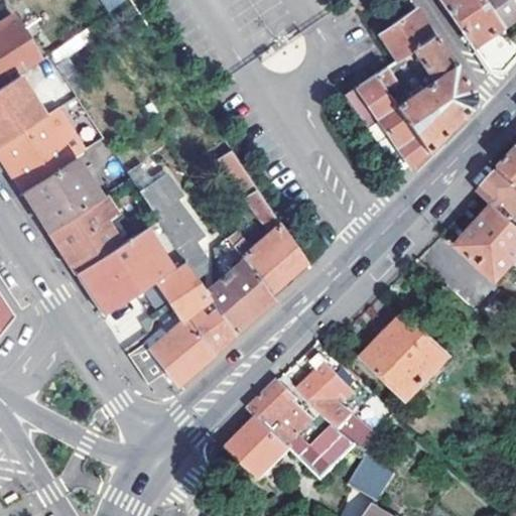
[(100,0),(105,11),(125,3),(123,0),(100,0)]
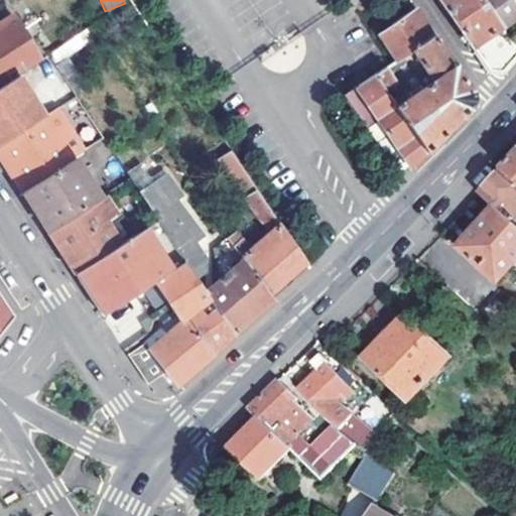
[(495,70),(501,71),(515,53),(515,46),(501,26),(482,0),(440,0),(489,68),(495,70)]
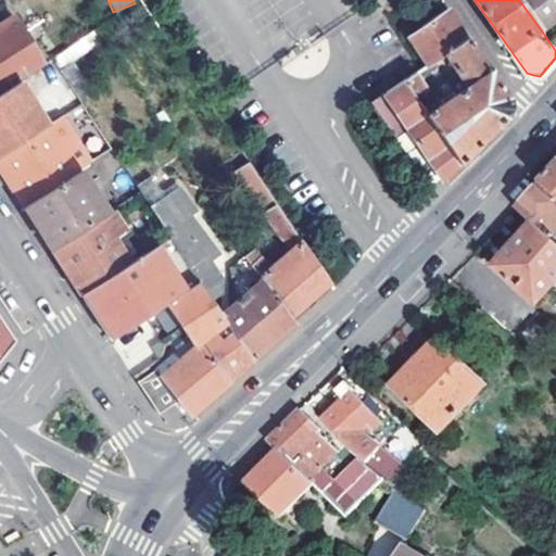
[(555,16),(555,0),(519,0),(540,28),(555,16)]
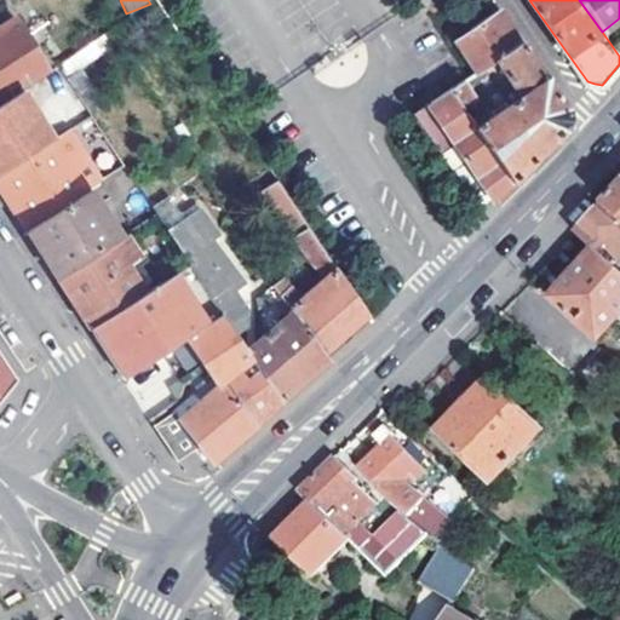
[(453,40),(474,72),(522,40),(504,15),(499,9),(453,40)]
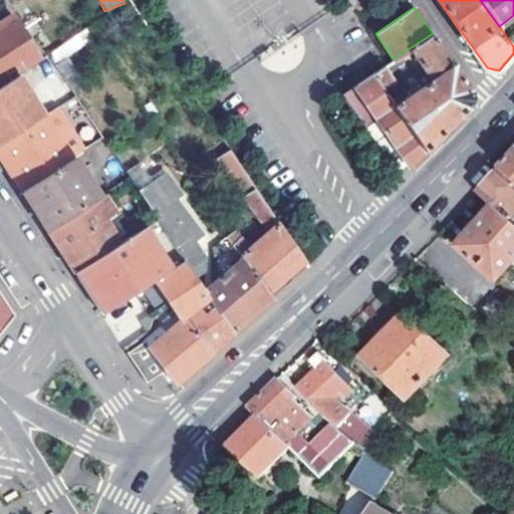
[(0,84),(16,75),(42,57),(13,17),(0,24),(0,84)]
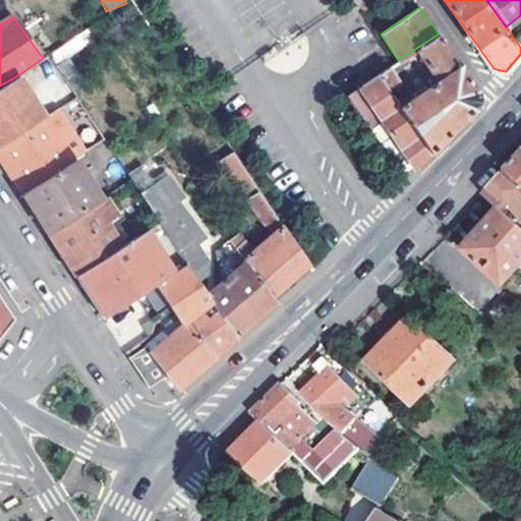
[(50,54),(77,96),(90,89),(69,57),(98,38),(92,27),(50,54)]
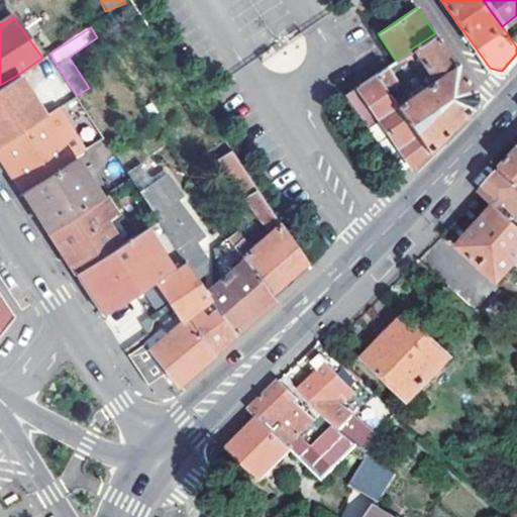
[(471,97),(472,90),(435,33),(395,60),(388,67),(391,72),(417,55),(419,59),(410,66),(423,86),(413,93),(403,80),(387,92),(427,149),(437,139),(444,132),(470,107),(471,97)]
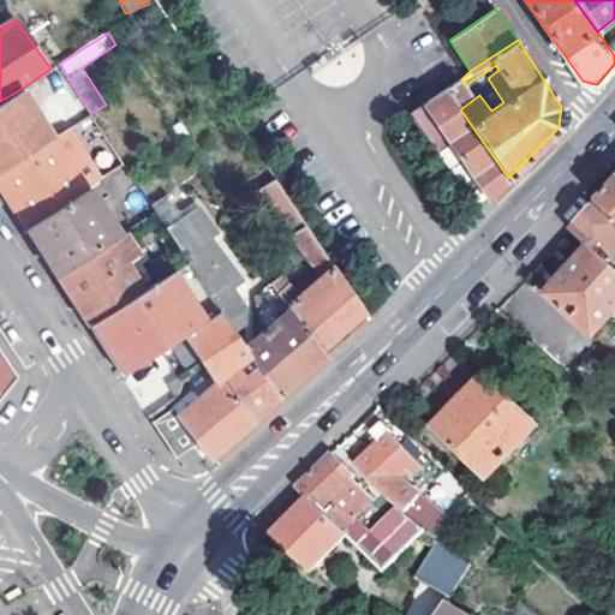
[(425,103),(491,196),(508,178),(460,109),(458,105),(471,94),(465,85),(461,79),(425,103)]
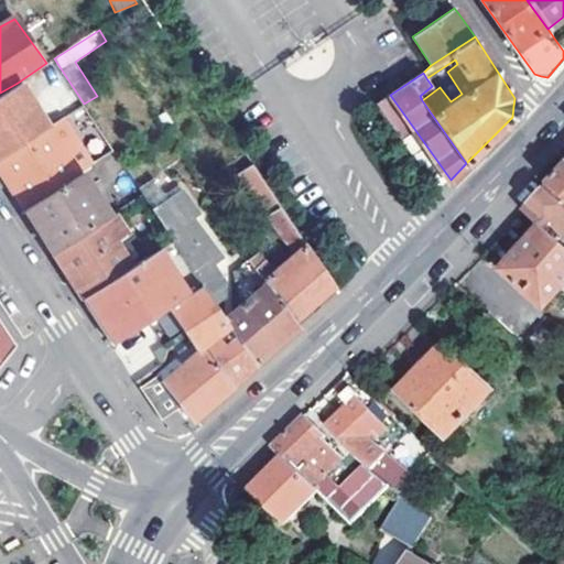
[(56,76),(33,89),(47,115),(71,101),(56,76)]
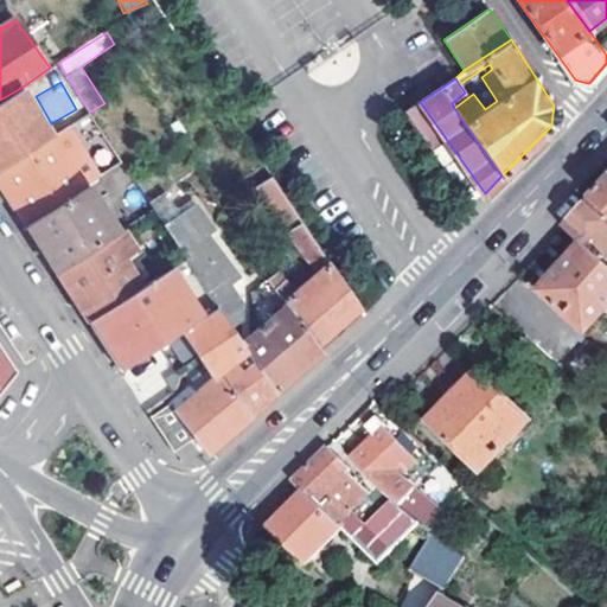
[(0,100),(0,168),(50,136),(19,89),(0,100)]
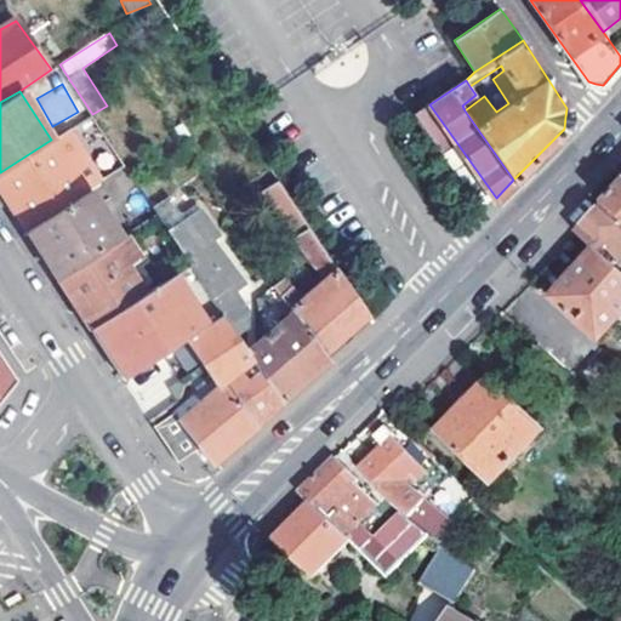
[(0,188),(17,215),(26,228),(91,187),(126,165),(92,114),(51,140),(0,172),(0,188)]
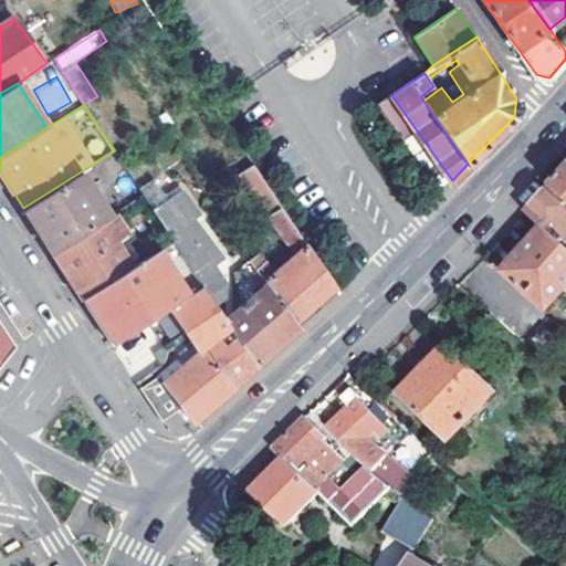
[(565,169),(549,187),(565,200),(565,169)]
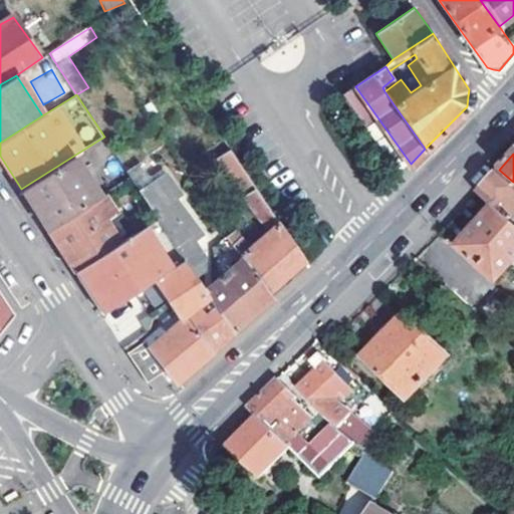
[(40,219),(47,230),(101,197),(75,155),(21,189),(40,219)]
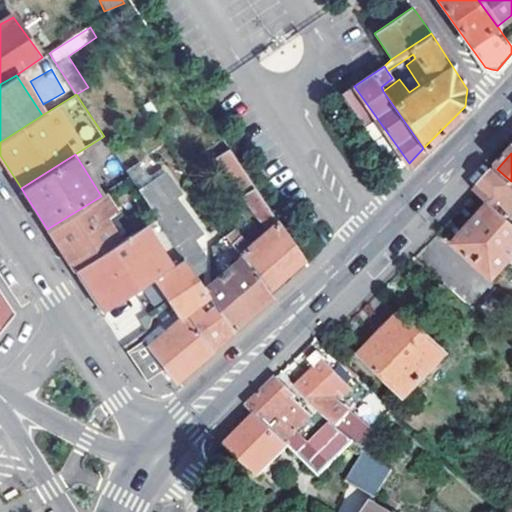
[(126,172),(138,187),(150,177),(138,162),(126,172)]
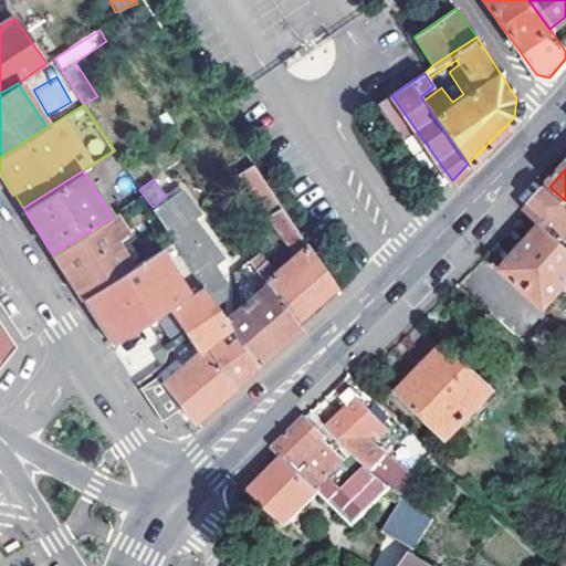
[(565,249),(565,201),(547,222),(542,228),(565,249)]
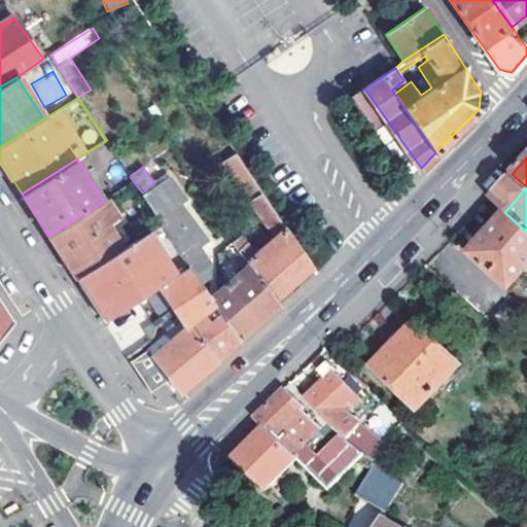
[(190,266),(199,278),(209,272),(211,260),(198,244),(206,236),(181,201),(177,203),(167,191),(151,207),(163,224),(190,266)]
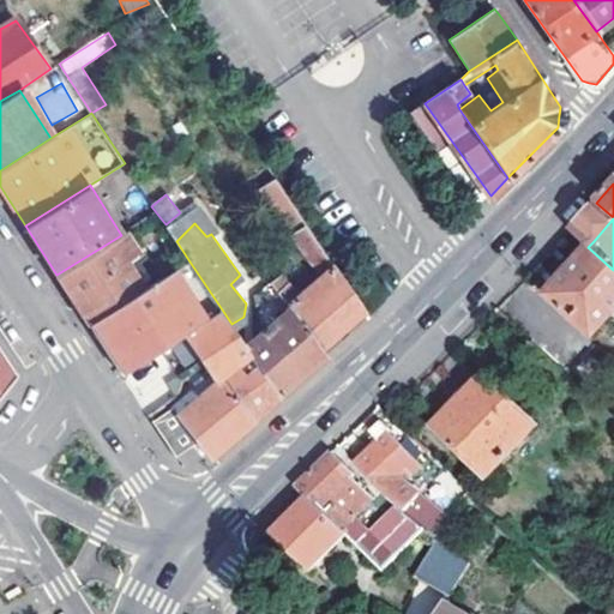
[(282,277),(274,281),(289,306),(319,349),(362,312),(308,229),(294,239),(309,264),(312,260),(325,281),(299,298),(282,277)]
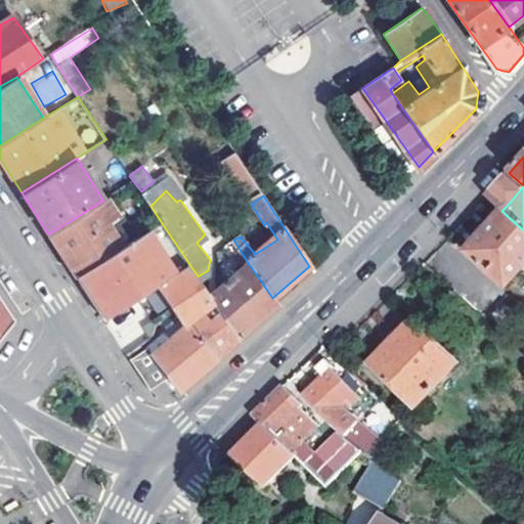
[(62,256),(76,278),(79,276),(123,248),(105,223),(115,217),(103,201),(48,234),(62,256)]
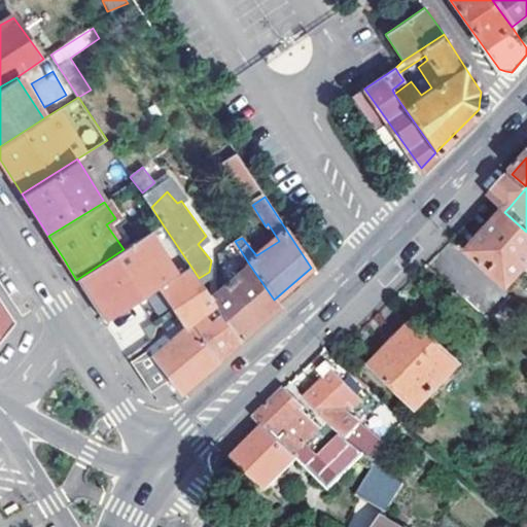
[(467,253),(508,289),(526,270),(526,269),(526,232),(504,212),(467,253)]
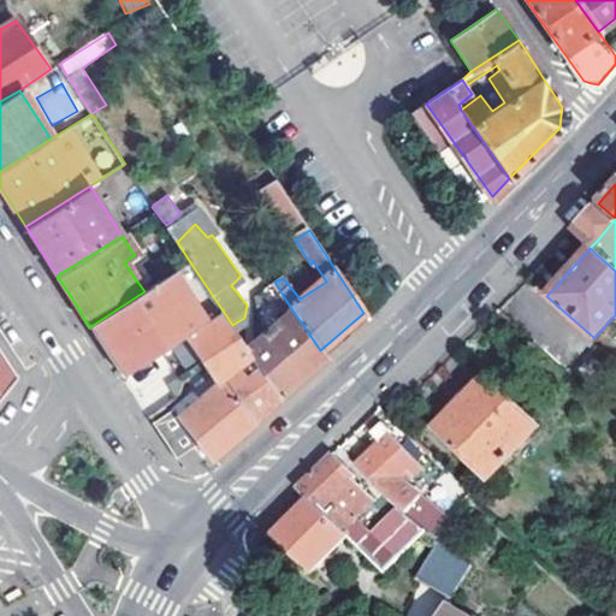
[(110,351),(125,375),(177,342),(223,311),(190,262),(144,291),(93,325),(110,351)]
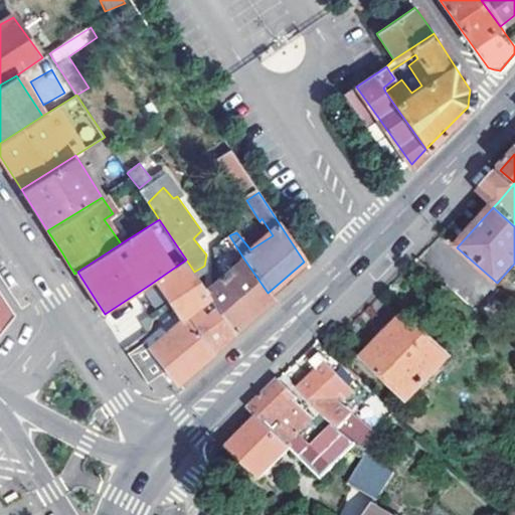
[(268,293),(242,256),(204,288),(233,331),(250,316),(271,299),(268,293)]
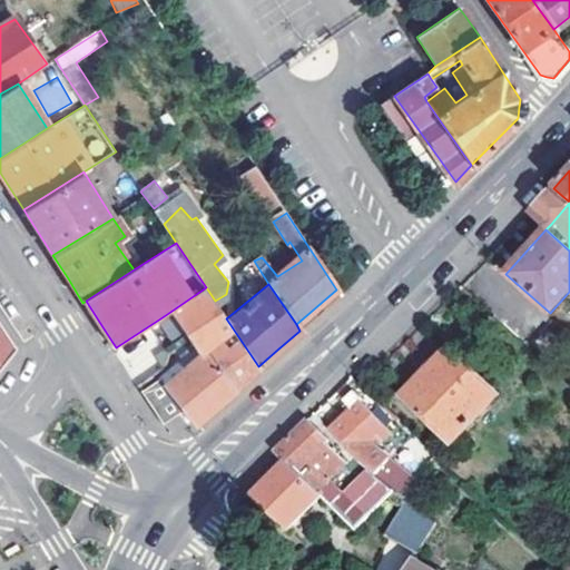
[(164,316),(173,331),(189,323),(206,346),(233,386),(246,376),(258,366),(226,318),(215,301),(206,287),(164,316)]
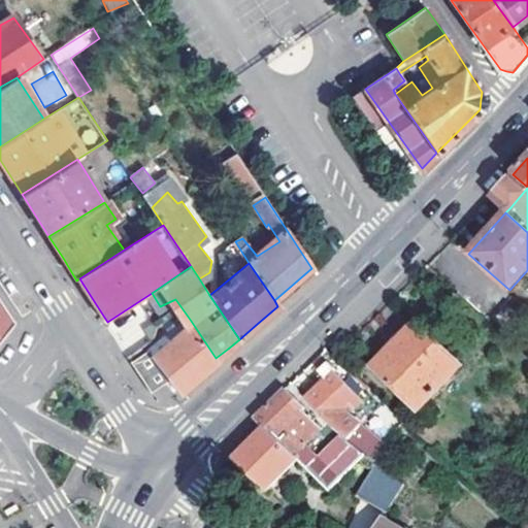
[(0,340),(1,340),(14,324),(0,301),(0,340)]
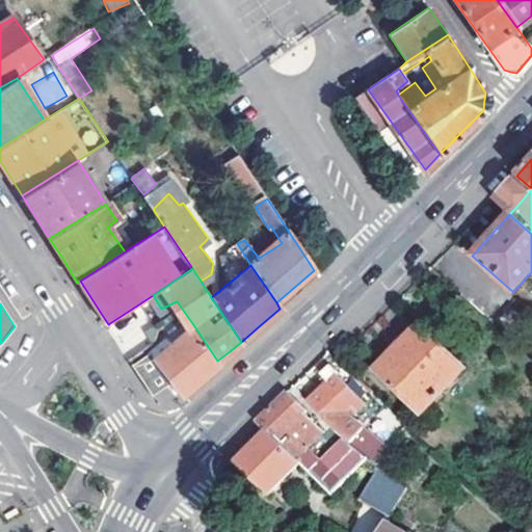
[(174,389),(180,397),(220,366),(217,361),(192,323),(187,327),(181,320),(162,335),(164,338),(149,350),(153,356),(152,358),(147,353),(131,366),(151,395),(168,380),(174,389)]
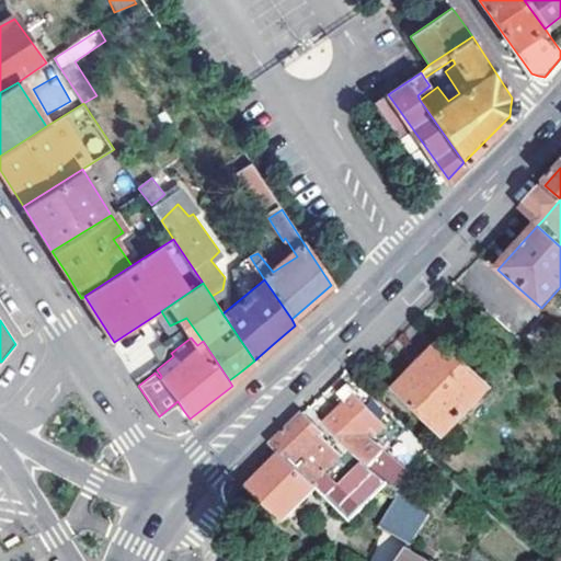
[(396,390),(455,448),(468,435),(456,423),(489,389),(442,344),(396,390)]
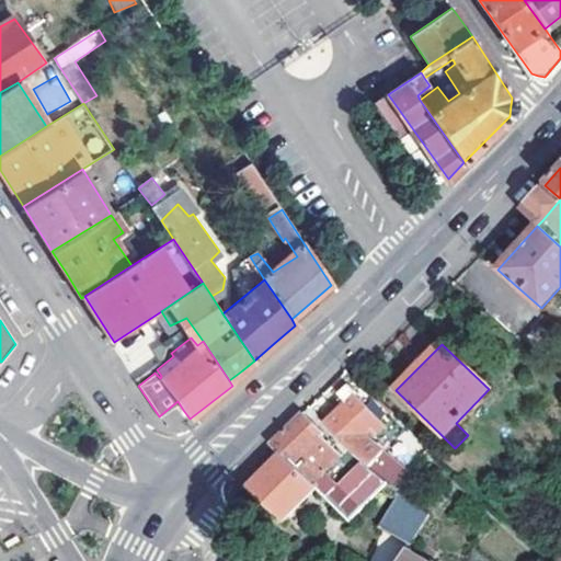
[(380,433),(390,421),(350,385),(333,400),(341,408),(325,422),(356,450),(387,474),(395,465),(386,457),(388,454),(369,436),(376,430),(380,433)]
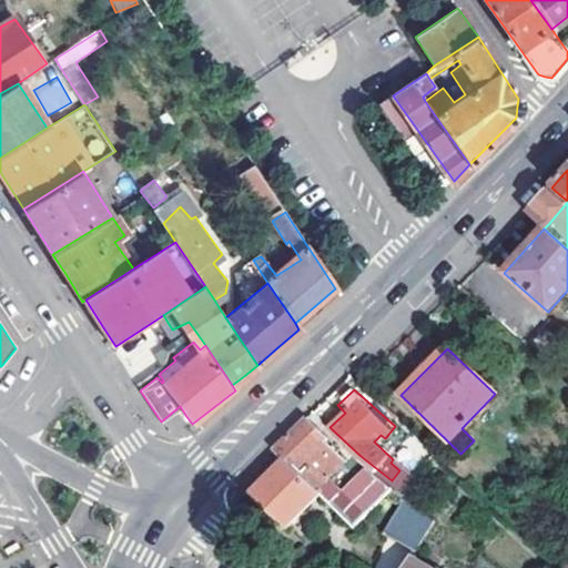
[(318,495),(355,528),(396,485),(392,480),(361,456),(353,464),(361,470),(362,476),(345,492),(328,477),(346,459),(328,442),(330,437),(306,417),(302,421),(273,449),(282,457),(318,495)]
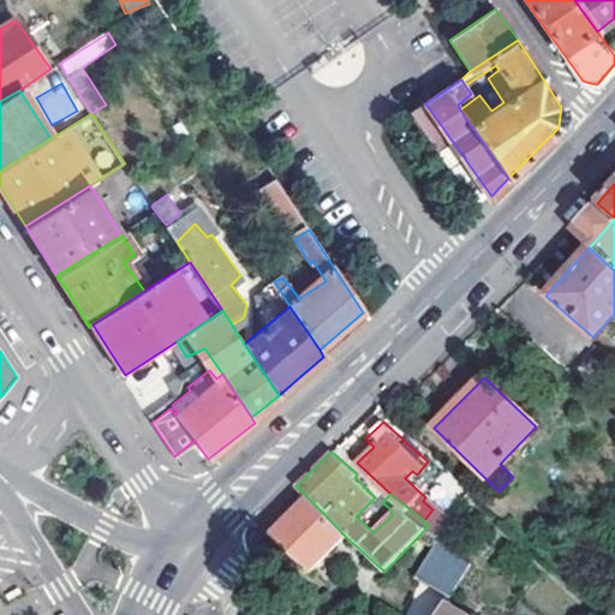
[(272,530),(311,568),(345,536),(305,495),(299,502),(272,530)]
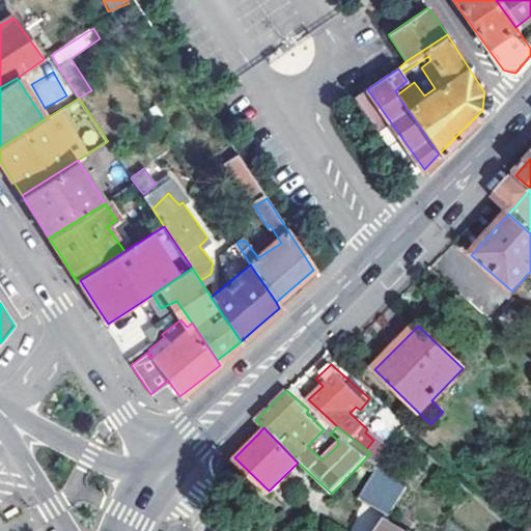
[(381,464),(360,495),(390,514),(408,484),(381,464)]
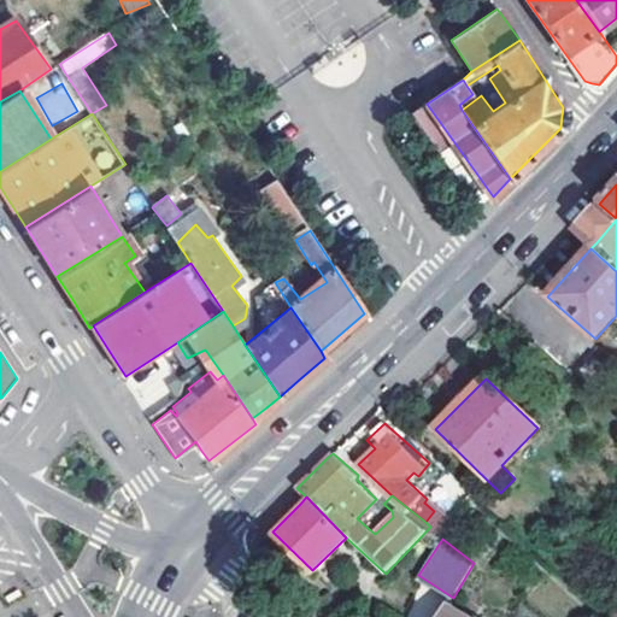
[(464,616),(447,606),(440,616),(464,616)]
